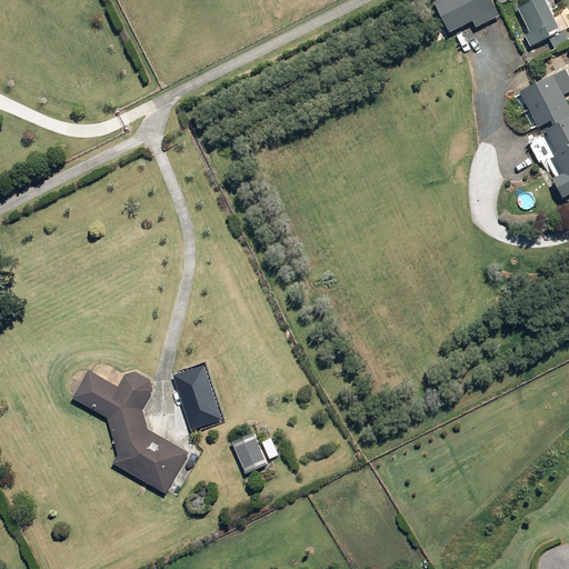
[(452,35),(476,22),(478,28),(501,17),(492,0),(442,0),(437,3),(452,35)]
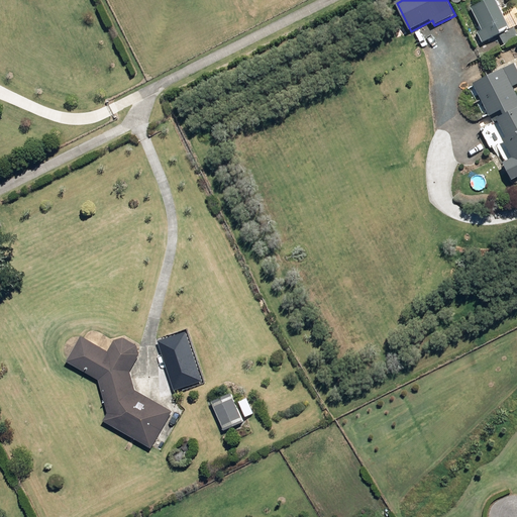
[(486,0),(472,7),(483,29),(479,32),(484,42),(500,34),(505,44),(516,38),(516,33),(514,27),(512,28),(497,0),(486,0)]
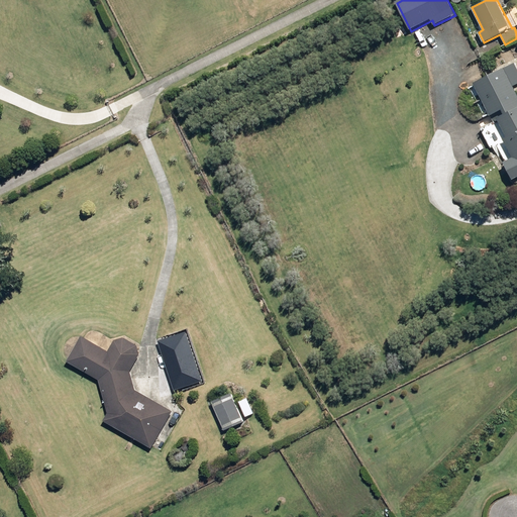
[(504,138),(514,158),(505,163),(513,180),(516,177),(516,93),(504,68),(474,83),(491,116),(503,110),(505,114),(498,117),(508,136),(504,138)]
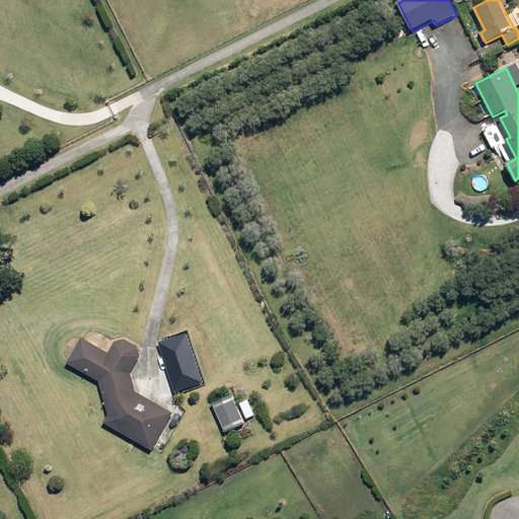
[(109,354),(83,339),(68,364),(100,382),(109,416),(104,424),(153,451),(174,414),(137,392),(132,373),(141,357),(139,348),(125,340),(116,343),(109,354)]
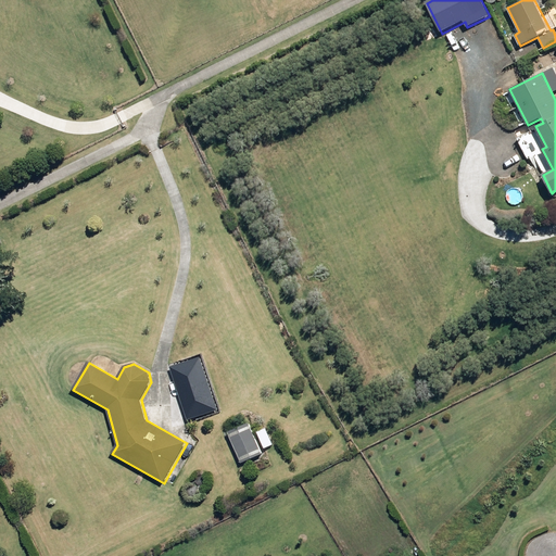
[(228,433),(242,464),(263,455),(250,424),(228,433)]
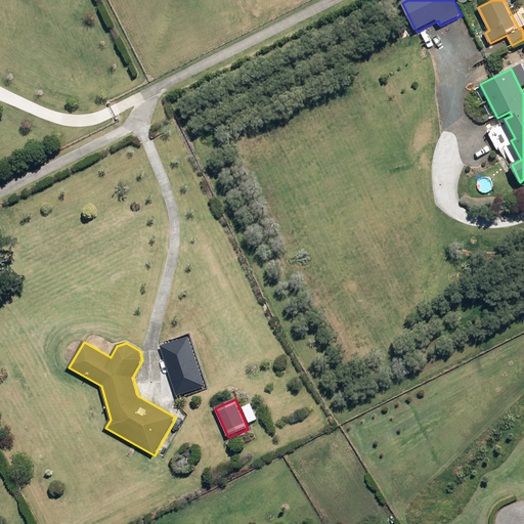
[(252,404),(244,407),(251,424),(258,420),(252,404)]
